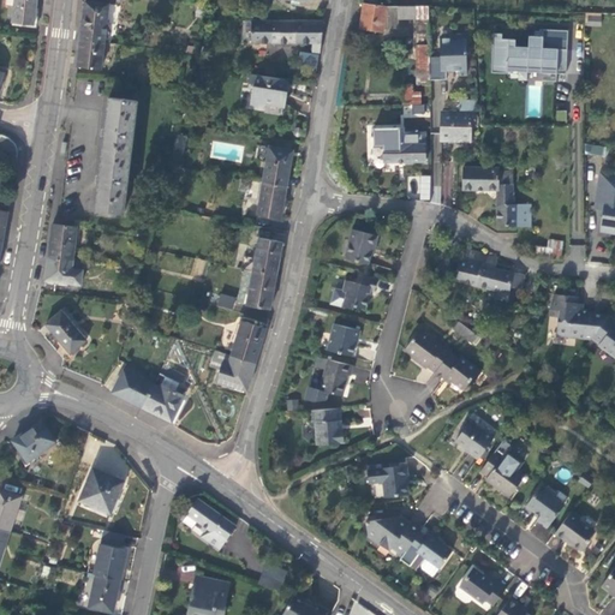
[(35,6),(35,0),(15,0),(12,23),(33,25),(35,6)]
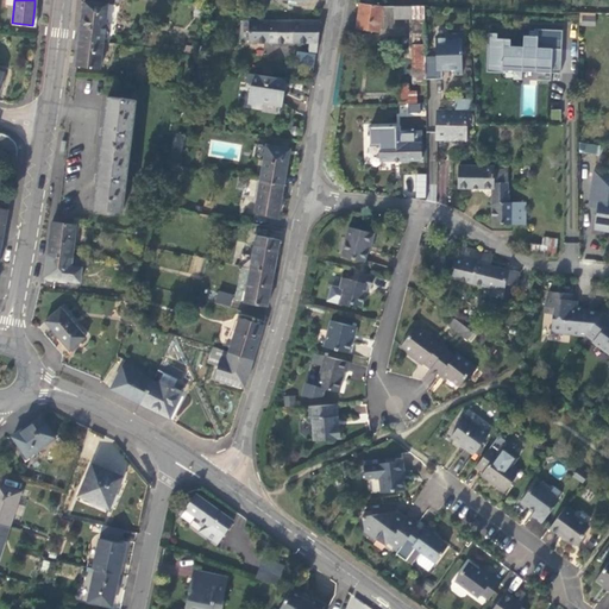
[(107,2),(85,0),(82,0),(81,18),(79,38),(102,42),(107,2)]
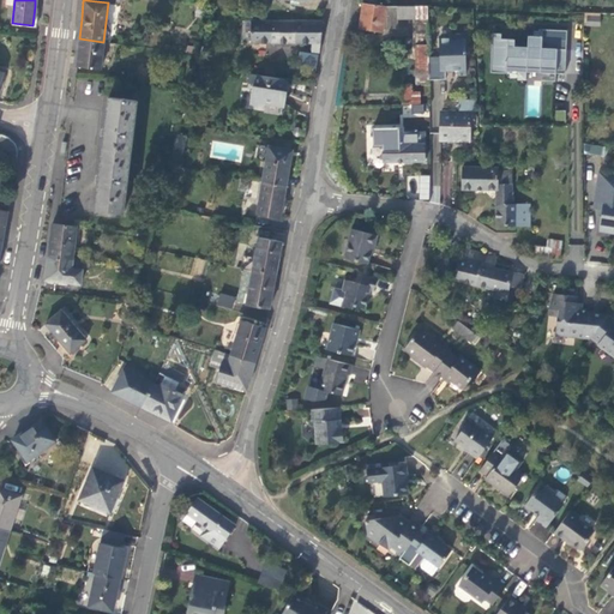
[(197,0),(194,17),(205,18),(208,0),(197,0)]
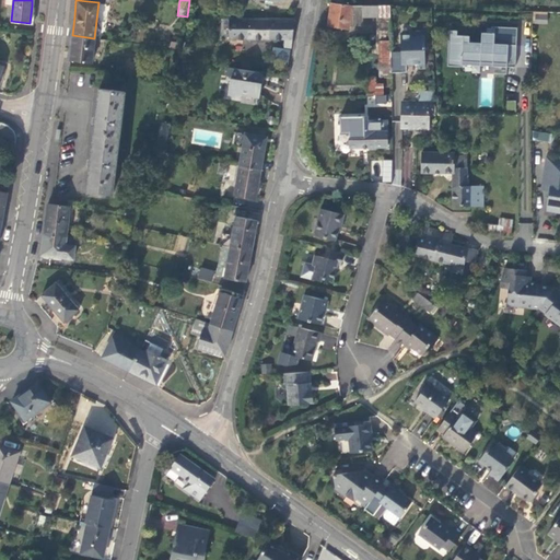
[(349,27),(352,6),(331,2),(329,25),(349,27)]
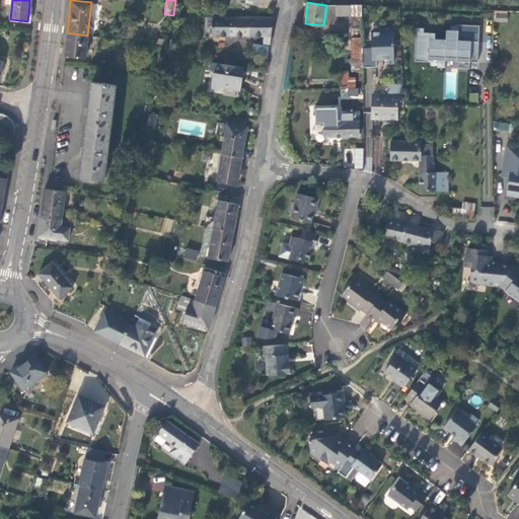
[(339,5),(339,15),(362,15),(362,5),(339,5)]
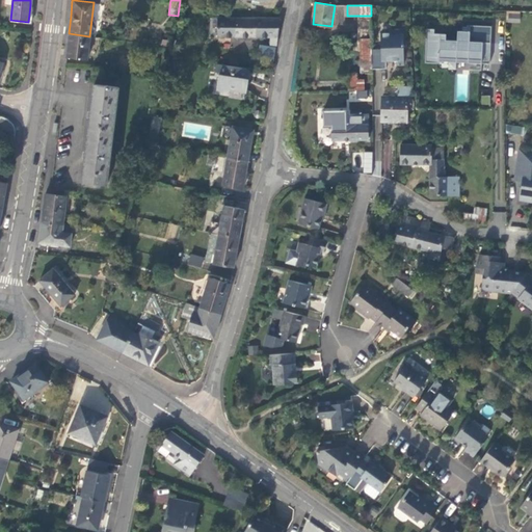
[(507,22),(520,23),(521,12),(508,11),(507,22)]
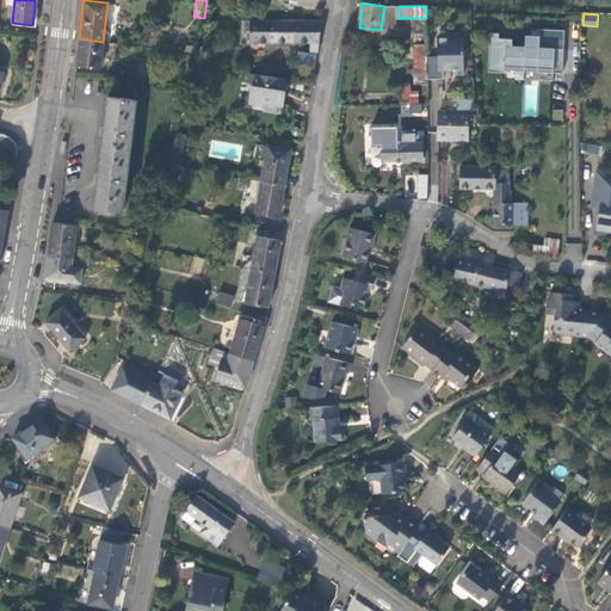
[(308,55),(315,56),(319,25),(318,25),(272,20),(251,18),(248,38),(309,45),(308,55)]
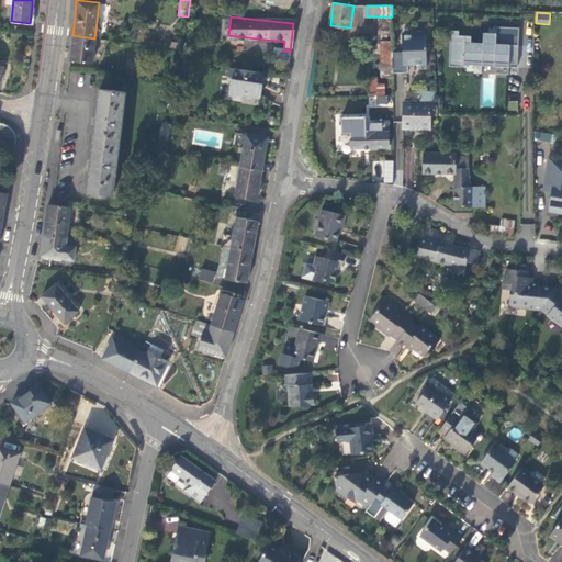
[(459,31),(451,31),(450,66),(464,67),(464,62),(496,63),(496,74),(509,74),(509,67),(517,67),(518,53),(514,53),(515,45),(518,45),(519,27),(496,26),(496,29),(489,29),(489,33),(484,33),(483,43),(471,43),(471,36),(459,35),(459,31)]
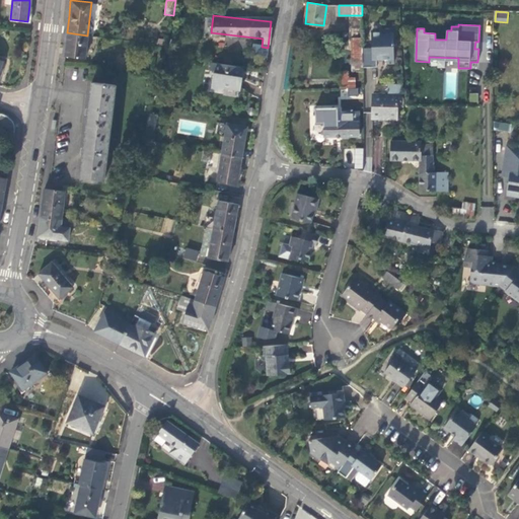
[(382,32),(372,32),(372,49),(363,49),(363,68),(377,67),(377,60),(382,60),(387,60),(387,64),(394,64),(393,28),(382,29),(382,32)]
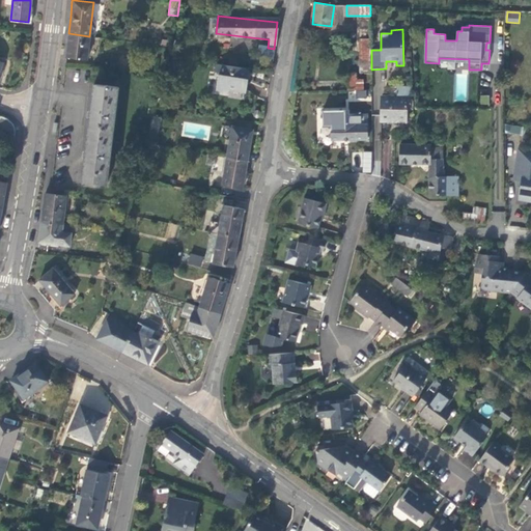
[(86,60),(89,36),(68,33),(67,46),(65,57),(86,60)]
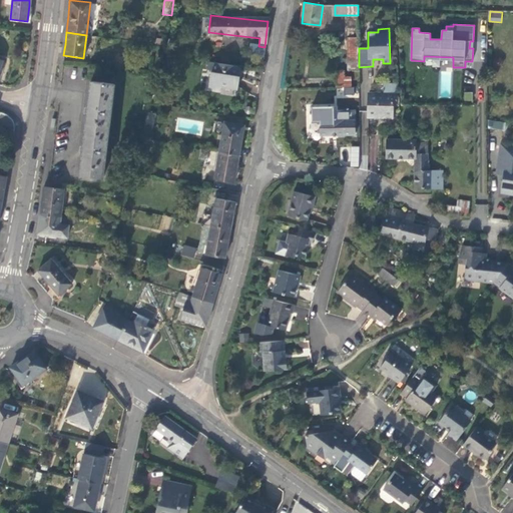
[(357,37),(347,37),(346,67),(357,67),(357,37)]
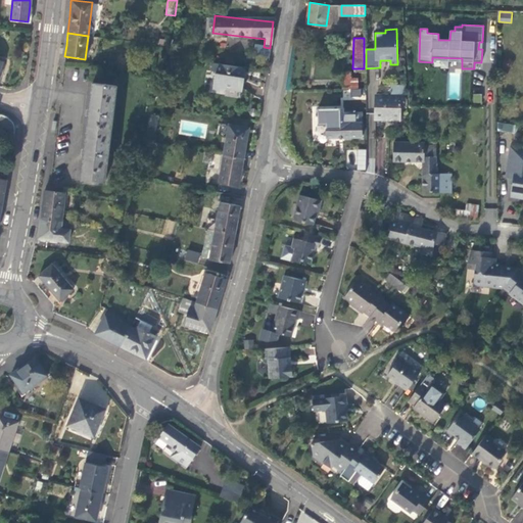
[(214,90),(219,90),(223,65),(214,64),(211,73),(216,74),(214,90)]
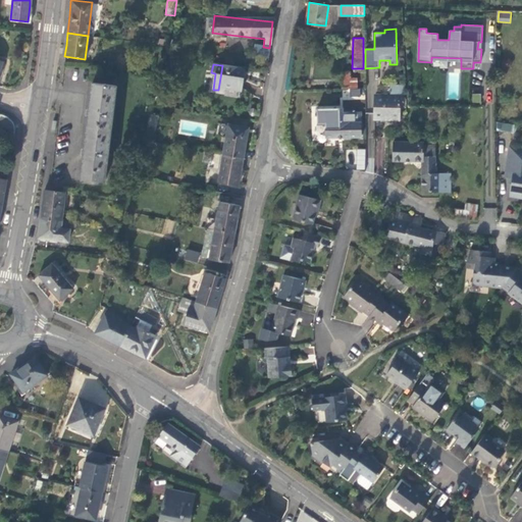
[(242,79),(244,69),(222,65),(218,90),(225,92),(225,89),(242,91),(244,80),(242,79)]
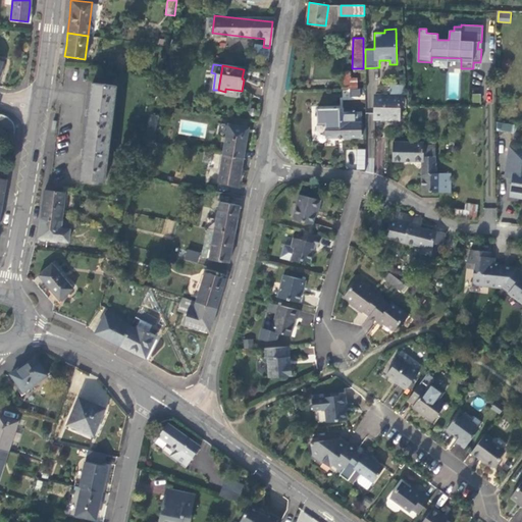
[(351,94),(356,95),(359,77),(345,74),(343,89),(351,90),(351,94)]
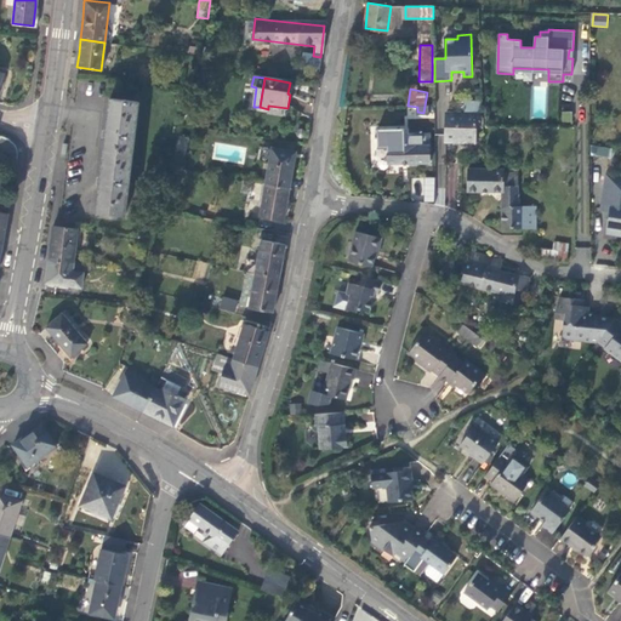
[(124,217),(138,103),(110,100),(103,153),(96,214),(124,217)]
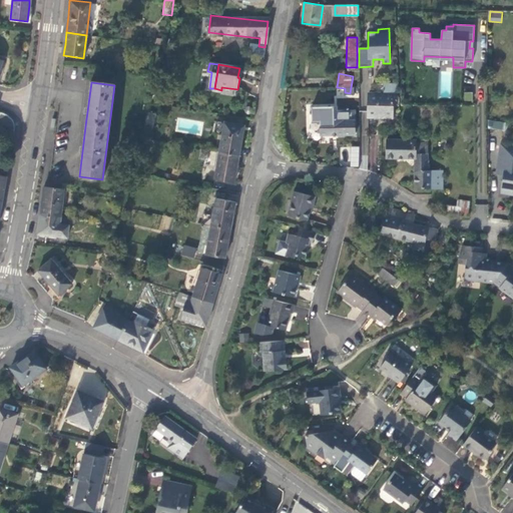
[(380,117),(393,118),(394,94),(400,94),(399,83),(384,83),(384,93),(370,93),(369,117),(380,117)]
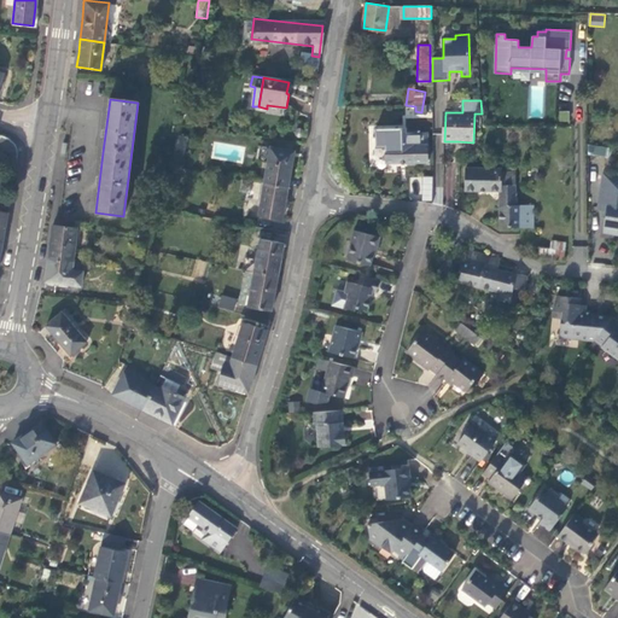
[(301,126),(298,124),(297,124),(295,126),(292,128),(292,130),(292,133),(293,135),(296,136),(298,138),(301,136),(302,135),(303,133),(304,130),(303,128),(302,127),(301,126)]
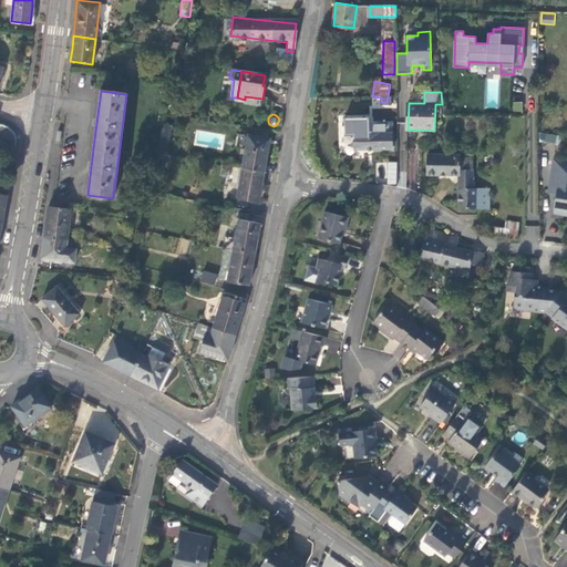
[(0,145),(13,150),(14,145),(14,141),(13,137),(12,134),(11,131),(8,127),(4,125),(1,123),(0,122),(0,145)]
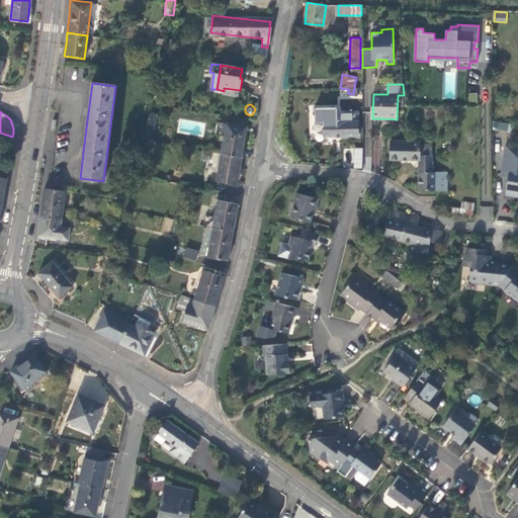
[(349,121),(349,111),(338,111),(334,111),(324,111),(324,137),(344,136),(359,136),(359,120),(349,121)]
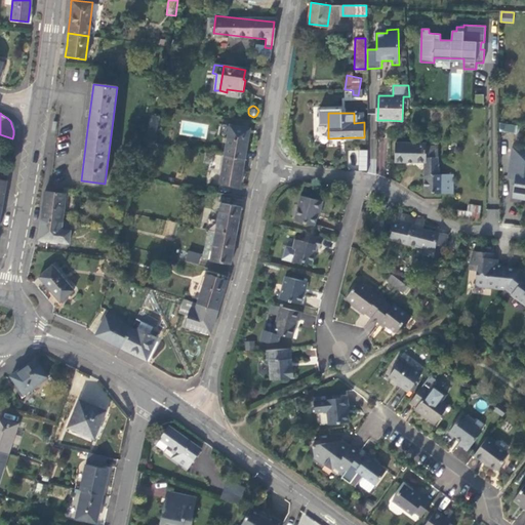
[(160,117),(151,115),(147,130),(156,132),(160,117)]
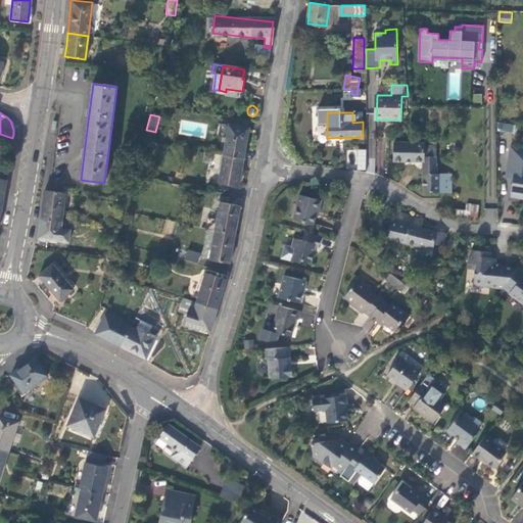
[(513,132),(514,124),(497,123),(496,131),(513,132)]
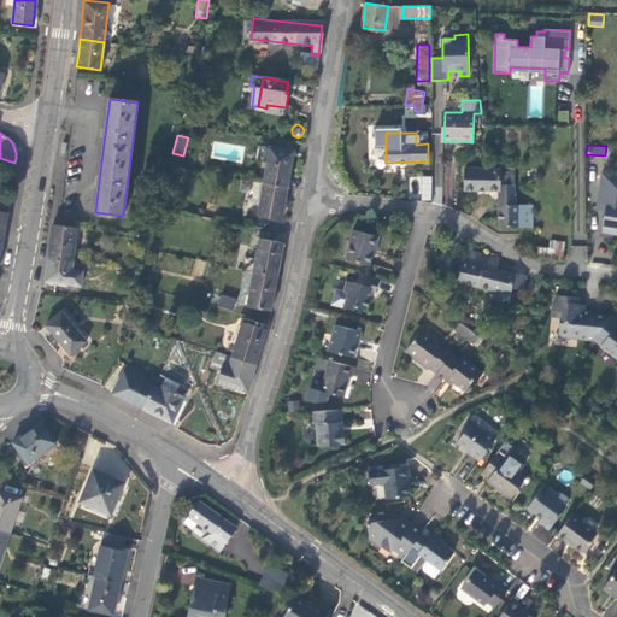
[(271,147),(264,182),(288,187),(291,170),(295,151),(271,147)]
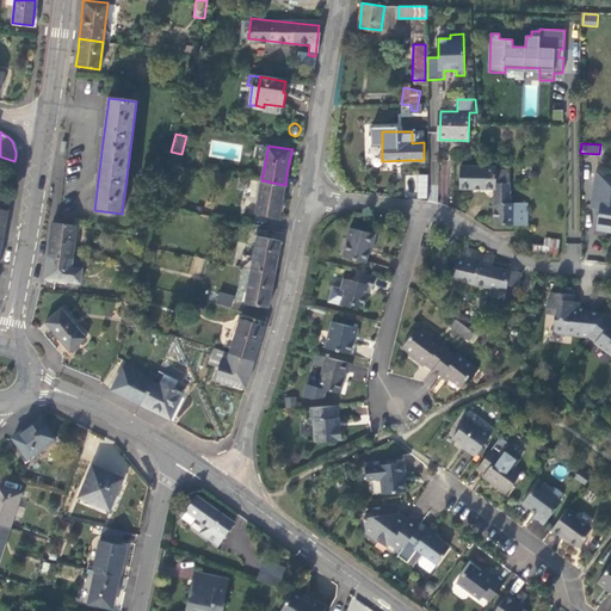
[(528,224),(528,203),(510,203),(510,174),(497,174),(497,170),(497,167),(462,166),(461,189),(494,189),(494,202),(495,224),(528,224)]
